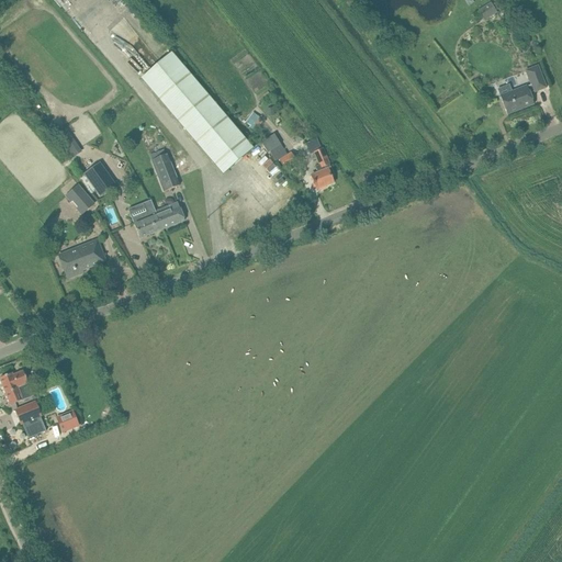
[(491,3),(480,10),(485,20),(496,13),(491,3)]
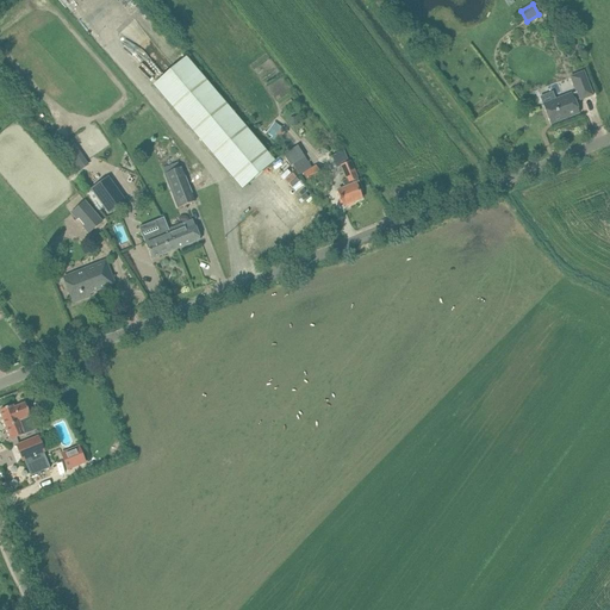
[(243,106),(235,114),(186,57),(153,85),(242,190),(274,161),(242,124),(251,116),(243,106)]
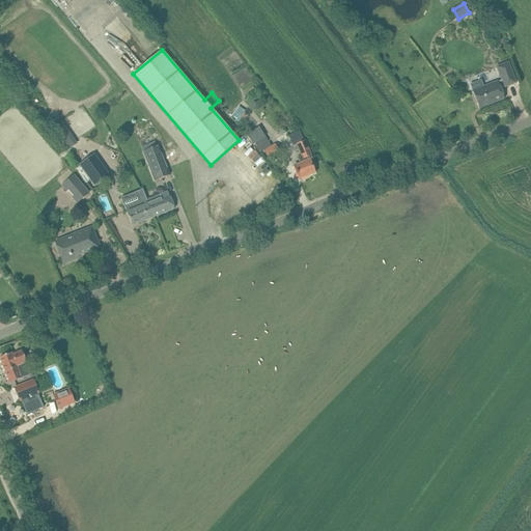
[(504,87),(515,83),(508,62),(497,67),(502,81),(498,82),(483,87),(483,89),(473,93),(479,109),(504,99),(500,88),(504,87)]
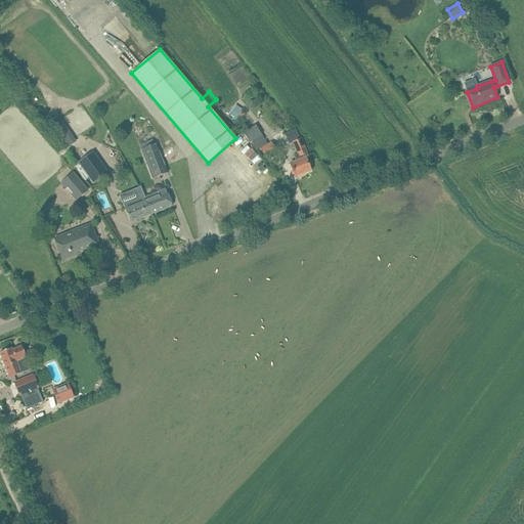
[(236,104),(229,114),(235,119),(244,110),(236,104)]
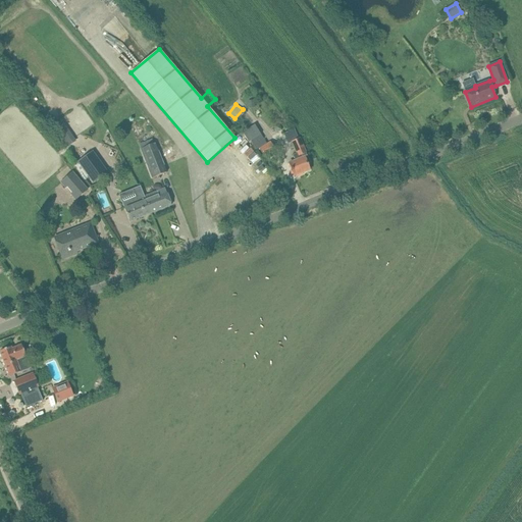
[(70,125),(65,127),(63,121),(59,123),(66,146),(75,143),(70,125)]
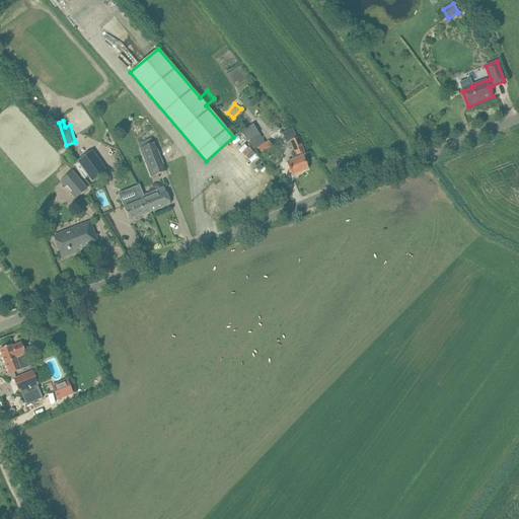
[(257,149),(263,156),(273,149),(269,141),(265,143),(252,125),(242,131),(255,150),(257,149)]
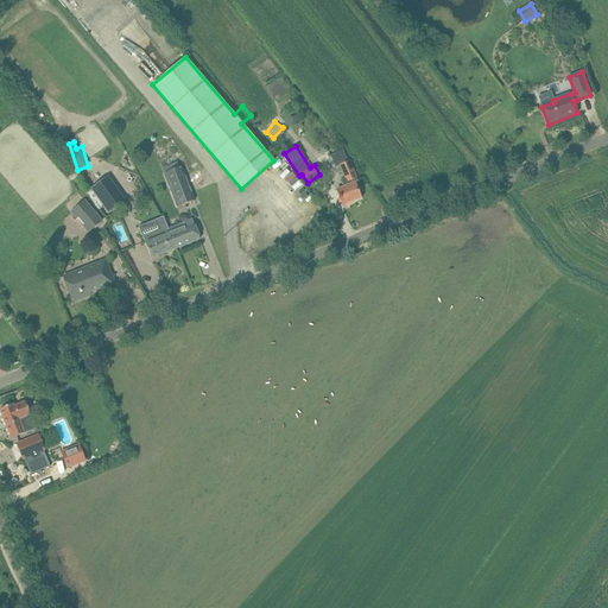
[(343,152),(333,157),(337,169),(341,168),(346,178),(341,181),(343,188),(336,190),(339,194),(342,206),(360,198),(358,190),(360,189),(356,181),(349,162),(347,163),(343,152)]
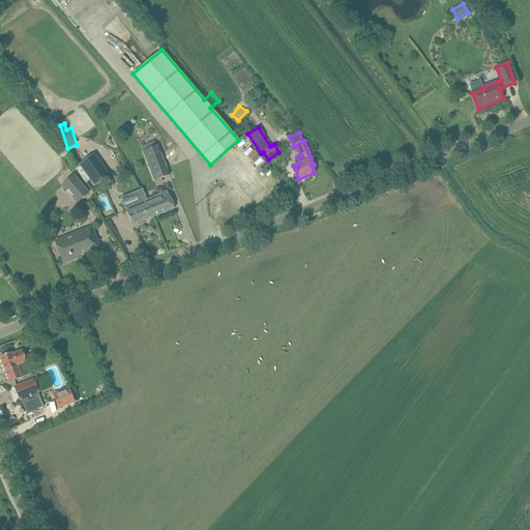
[(169,175),(157,146),(143,151),(154,181),(169,175)]
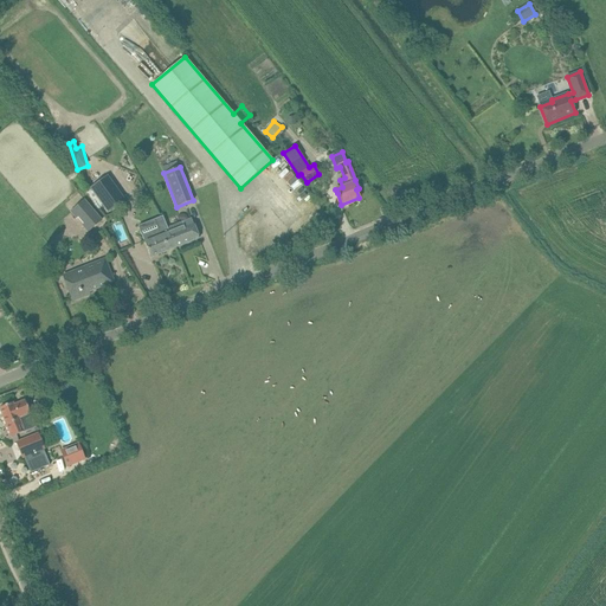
[(108,176),(90,189),(108,213),(124,200),(108,176)]
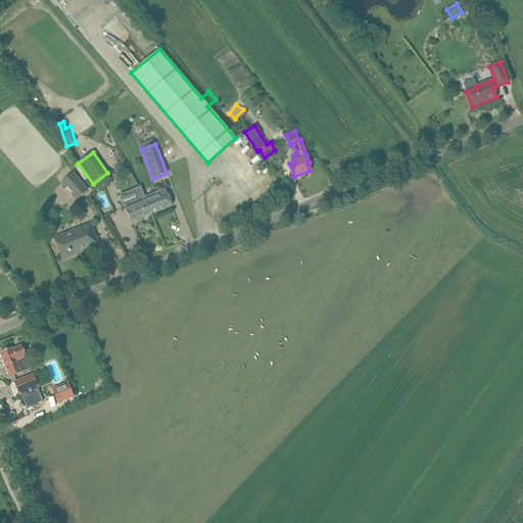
[(75,201),(89,190),(73,171),(59,183),(64,190),(66,188),(70,194),(69,195),(75,201)]
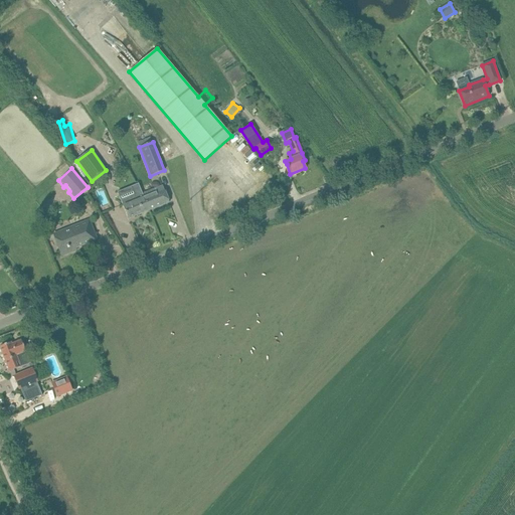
[(136,197),(121,202),(124,209),(128,219),(149,210),(142,194),(138,184),(132,186),(136,197)]
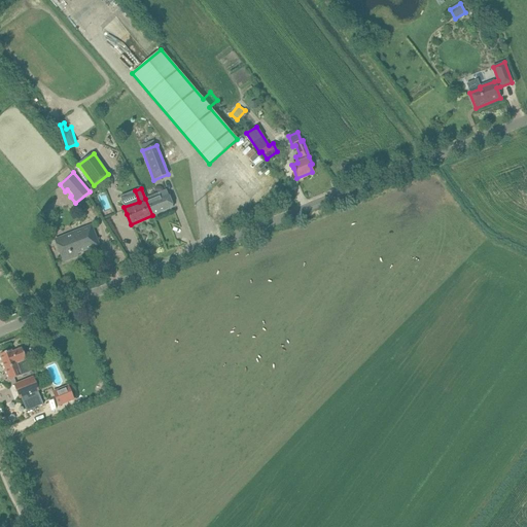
[(173,207),(169,198),(166,190),(145,199),(152,215),(173,207)]
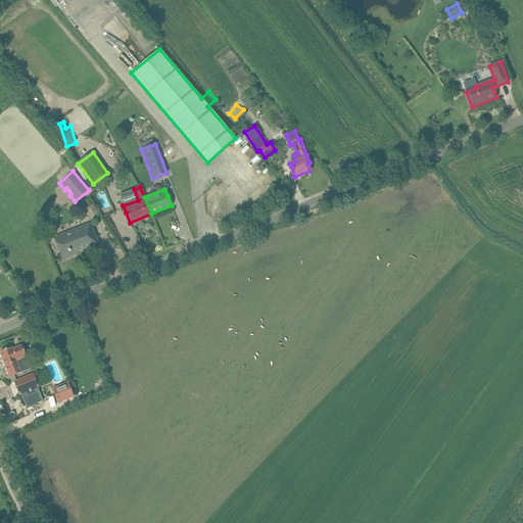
[(105,191),(97,193),(103,210),(111,207),(105,191)]
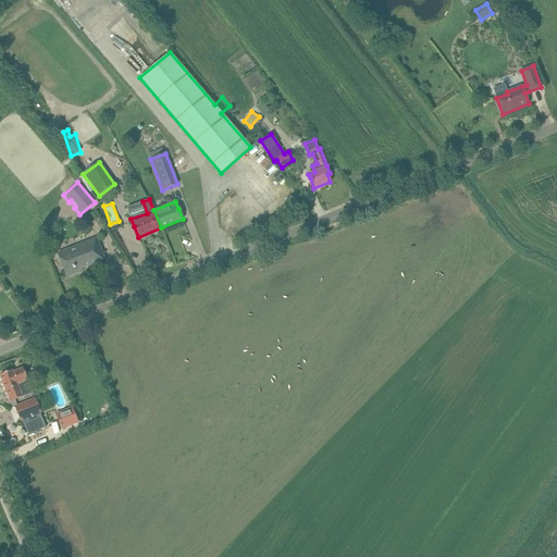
[(101,250),(96,238),(58,254),(63,267),(66,276),(77,272),(76,271),(97,262),(93,254),(101,250)]
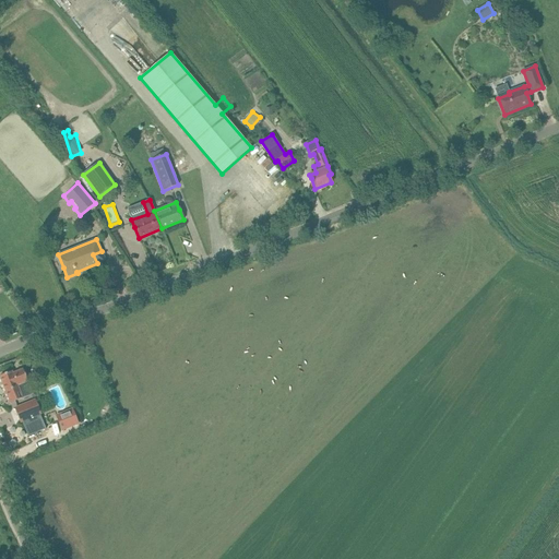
[(0,376),(0,377),(10,403),(26,396),(21,384),(27,381),(23,369),(12,373),(12,371),(0,376)]
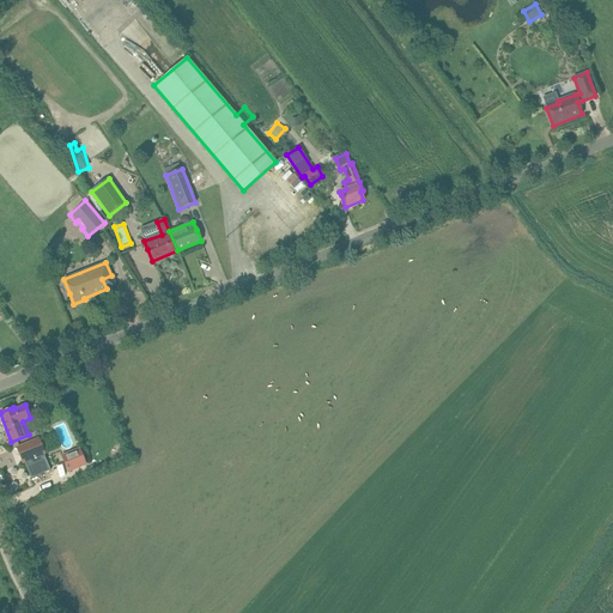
[(17,448),(23,463),(30,460),(32,468),(43,463),(40,456),(44,454),(38,438),(17,448)]
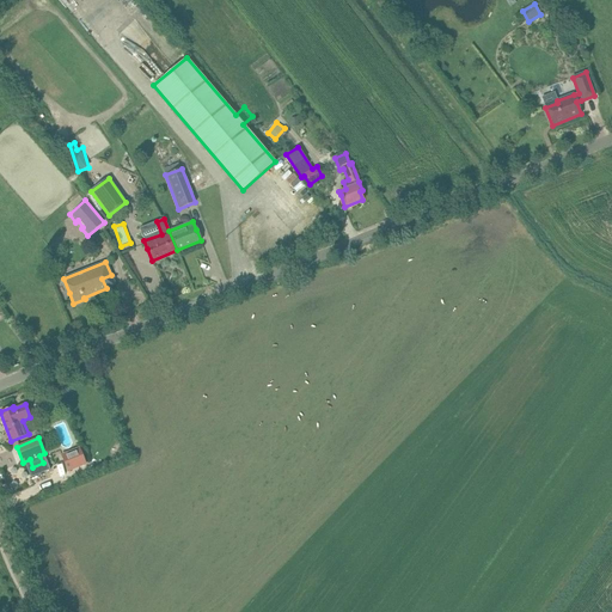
[(86,464),(81,453),(63,460),(68,471),(86,464)]
